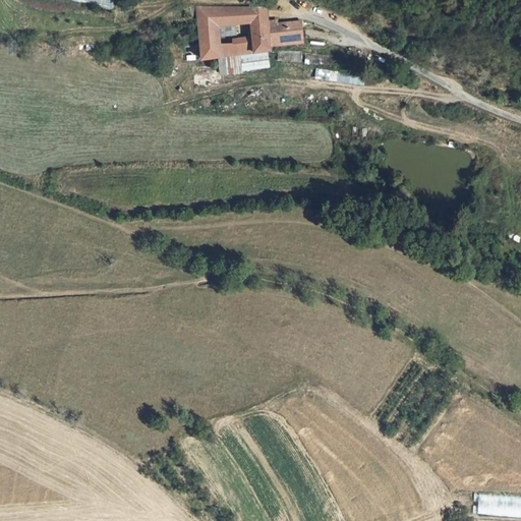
[(217,25),(249,21),(268,19),(266,8),(196,6),(198,27),(217,25)]
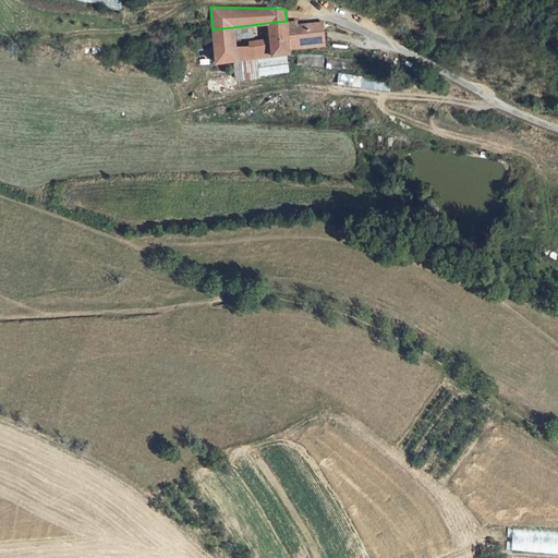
[(287,21),(267,23),(269,43),(234,47),(232,27),(213,29),(216,57),(217,63),(258,58),(286,55),(290,53),(290,50),(289,45),(287,25),(287,21)]
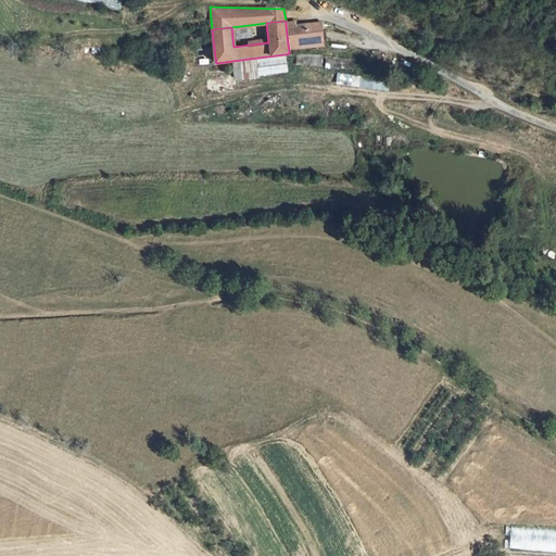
[(308,42),(308,48),(324,46),(321,24),(294,28),(294,24),(286,25),(288,45),(308,42)]
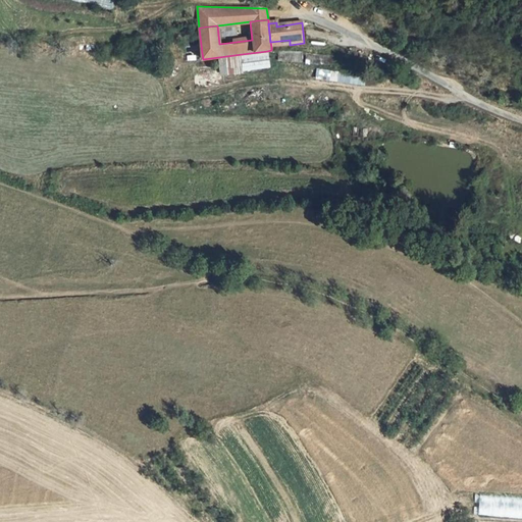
[(244,70),(269,66),(267,51),(242,54),(244,70)]
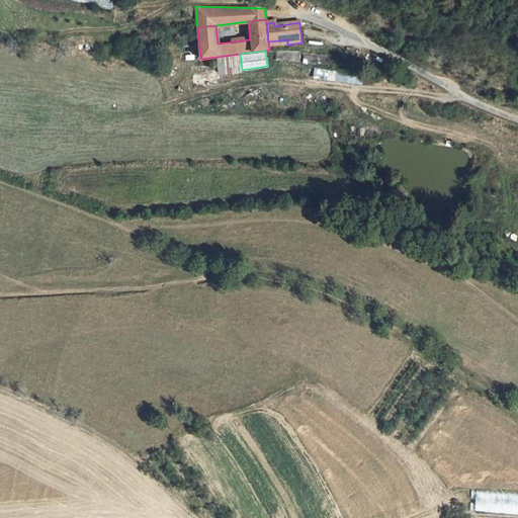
[(327,52),(304,52),(304,60),(327,60),(327,52)]
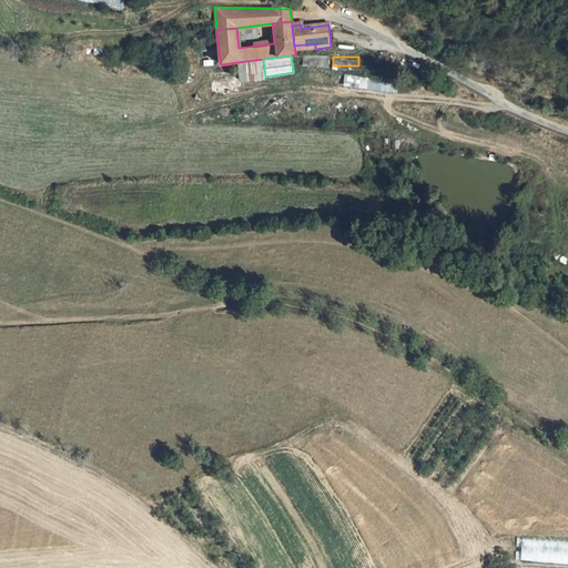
[(220,64),(221,64),(220,58),(209,59),(210,67),(215,67),(220,64)]
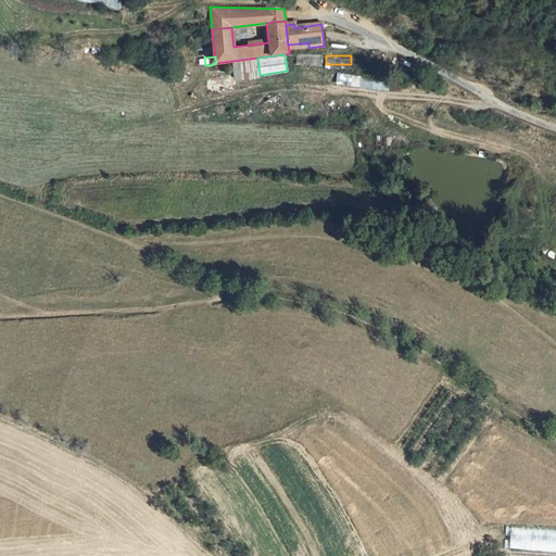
[(508,550),(555,551),(555,529),(508,528),(508,550)]
